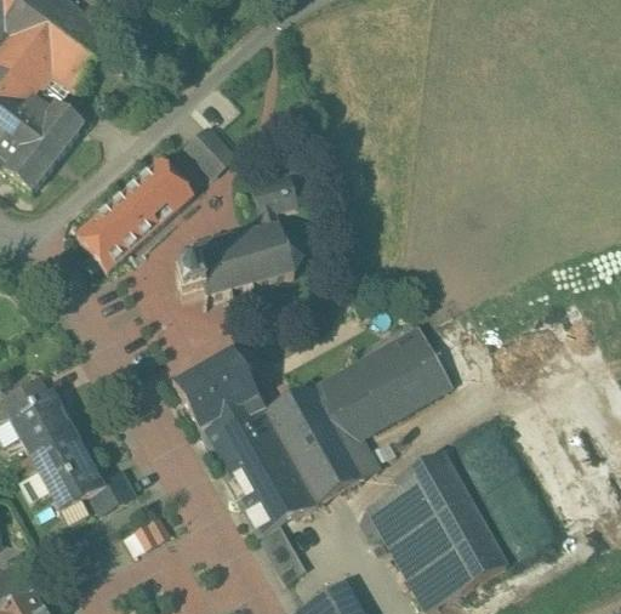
[(89,18),(64,0),(0,0),(0,73),(10,81),(29,56),(51,73),(70,87),(75,92),(117,40),(89,18)]
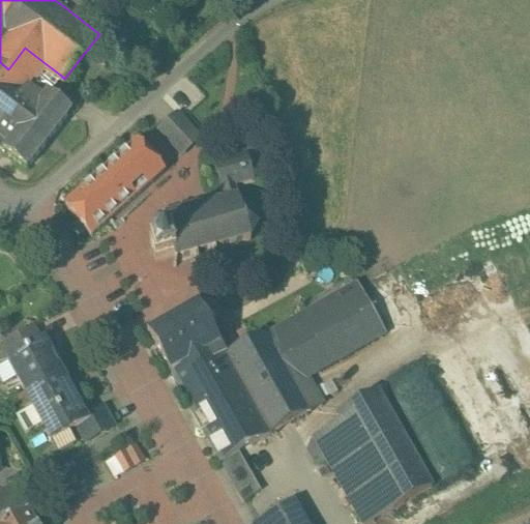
[(8,69),(0,62),(0,117),(43,62),(25,48),(8,69)]
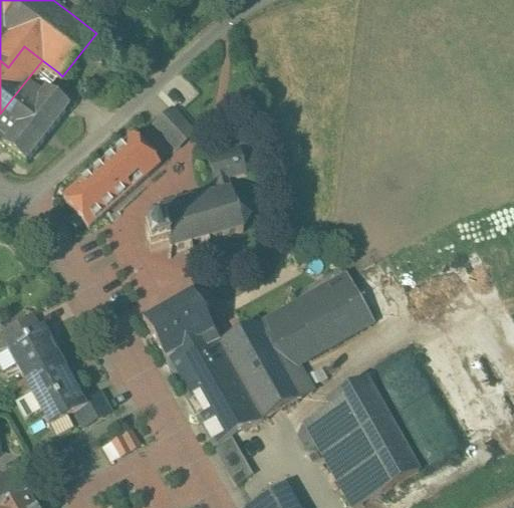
[(0,113),(0,139),(25,159),(68,102),(47,86),(58,72),(42,60),(0,113)]
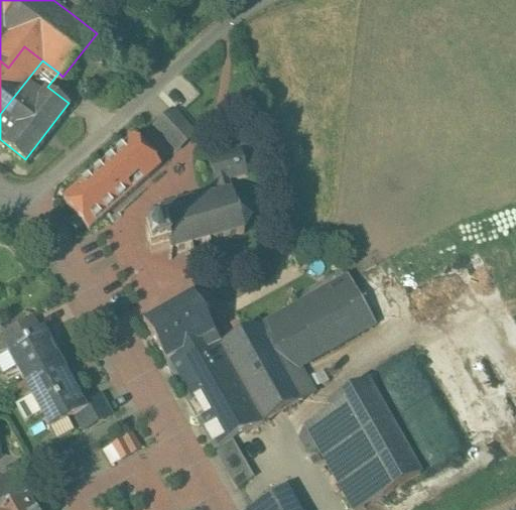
[(195,130),(171,105),(153,121),(169,138),(186,123),(194,131),(195,130)]
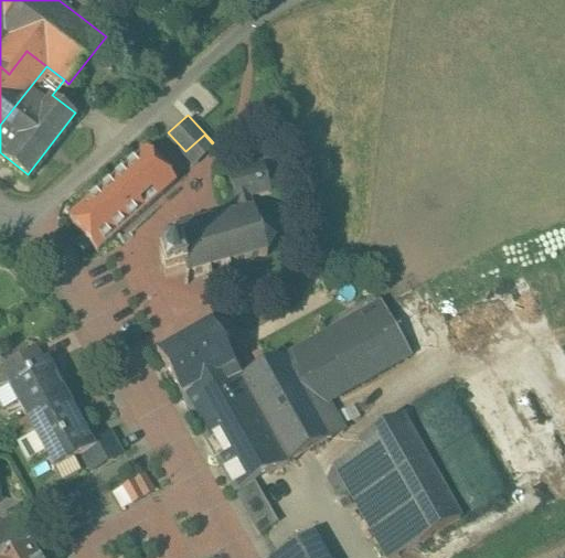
[(146,147),(68,214),(97,247),(174,179),(146,147)]
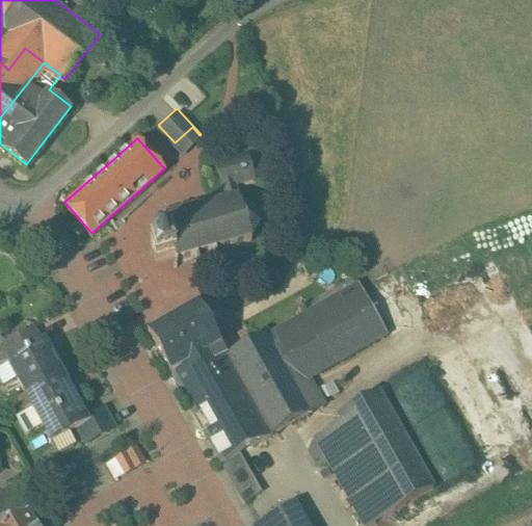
[(246,153),(216,160),(222,184),(225,183),(229,194),(237,191),(234,180),(253,176),(246,153)]
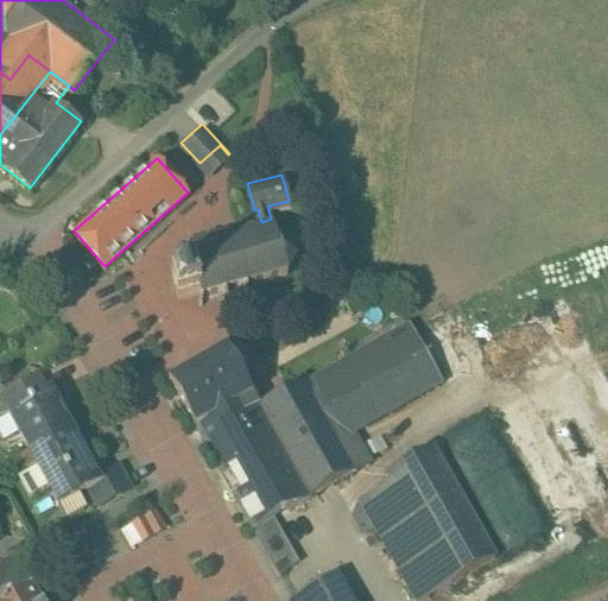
[(229,228),(209,234),(208,229),(206,229),(207,235),(188,241),(183,238),(182,240),(179,245),(182,254),(179,259),(181,265),(184,267),(171,271),(178,293),(198,289),(200,293),(198,299),(202,301),(203,295),(222,290),(223,295),(227,293),(226,289),(244,283),(245,288),(248,288),(247,283),(286,271),(295,257),(290,241),(277,235),(272,219),(271,219),(261,222),(255,223),(257,221),(254,220),(252,225),(232,229),(234,225),(232,223),(229,228)]
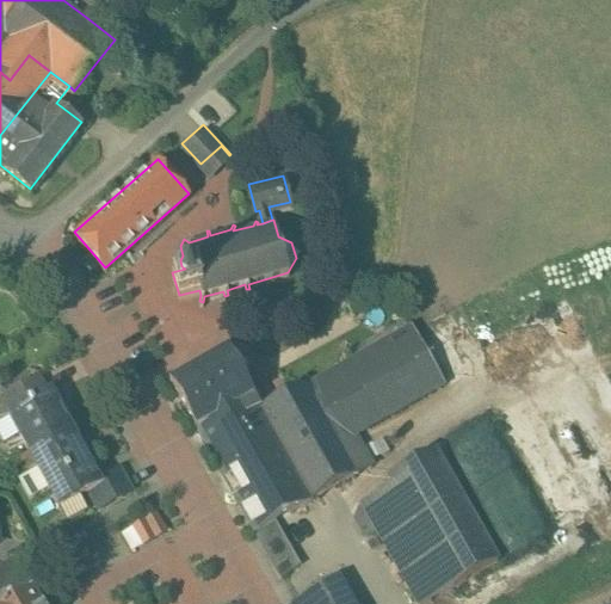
[(412,321),(307,381),(340,438),(355,431),(444,378),(412,321)]
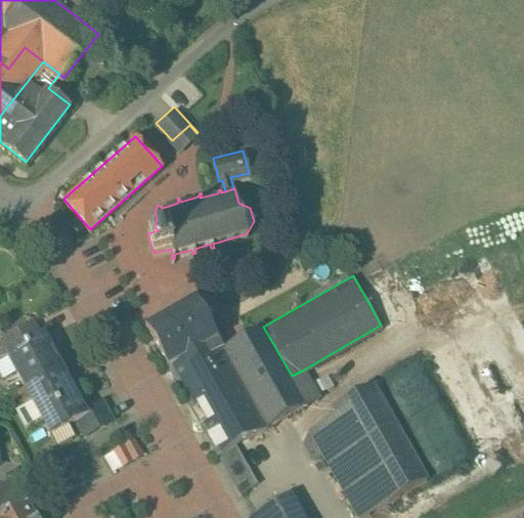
[(194,297),(145,326),(168,365),(217,337),(194,297)]
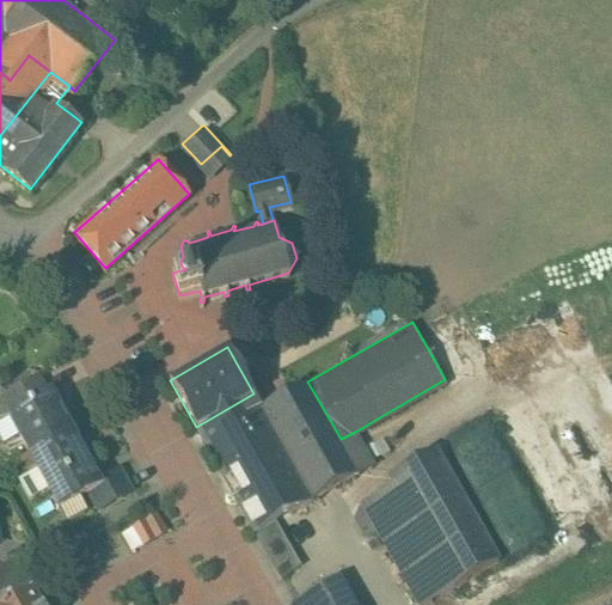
[(49,389),(40,371),(7,389),(17,407),(49,390),(49,389)]
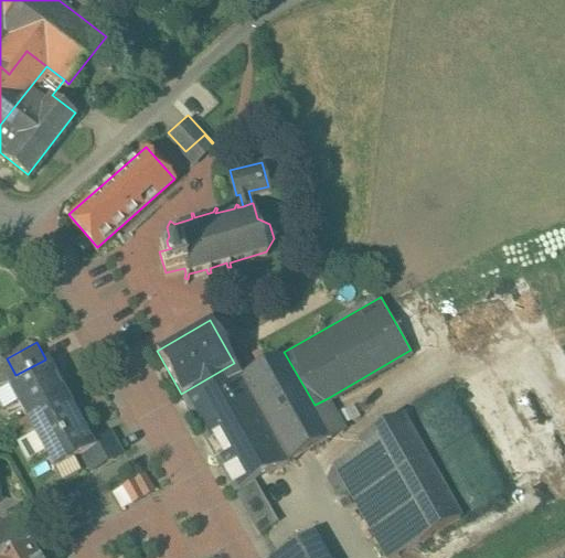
[(284,350),(240,373),(246,384),(288,458),(343,426),(328,398),(315,405),(284,352),(284,350)]
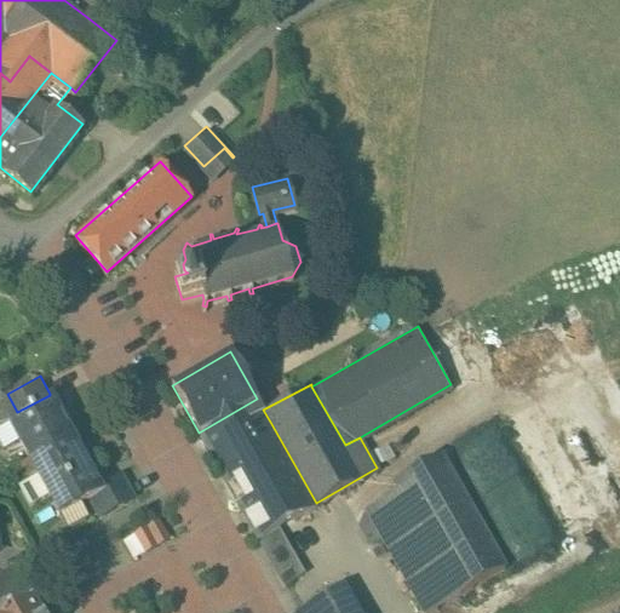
[(7,394),(0,396),(0,418),(9,417),(28,453),(29,452),(70,430),(51,394),(50,394),(50,395),(17,412),(7,394)]
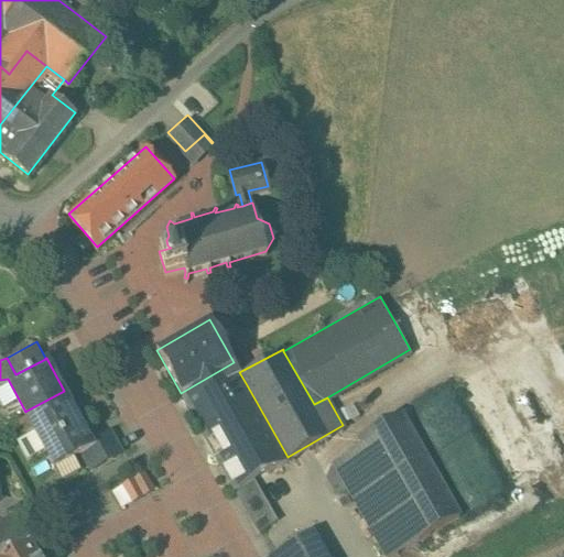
[(234,362),(181,393),(193,414),(246,383),(239,372),(234,362)]
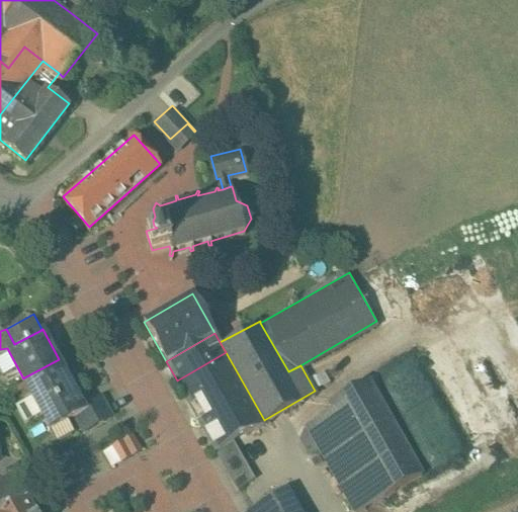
[(226,352),(177,380),(214,447),(232,438),(264,420),(226,352)]
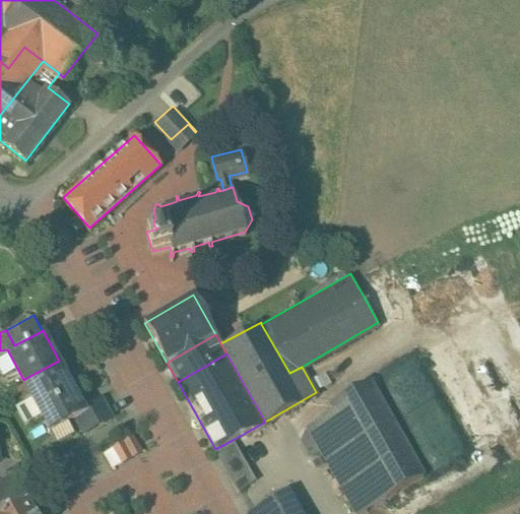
[(59,361),(24,379),(41,409),(75,391),(59,361)]
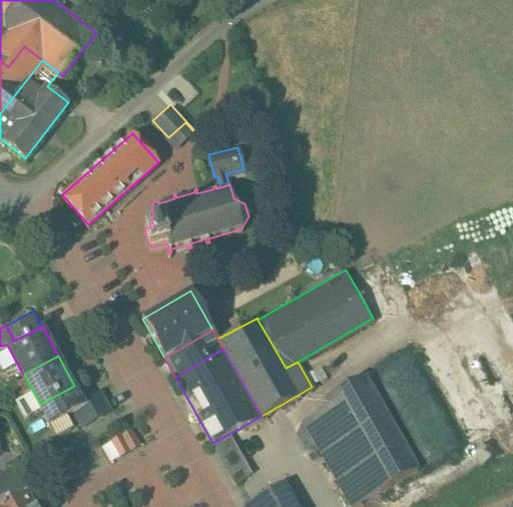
[(365,373),(326,394),(330,401),(379,488),(418,466),(365,373)]
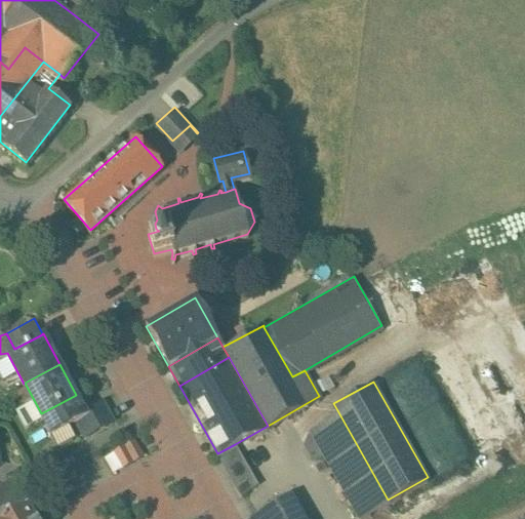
[(76,395),(41,413),(50,431),(85,412),(76,395)]
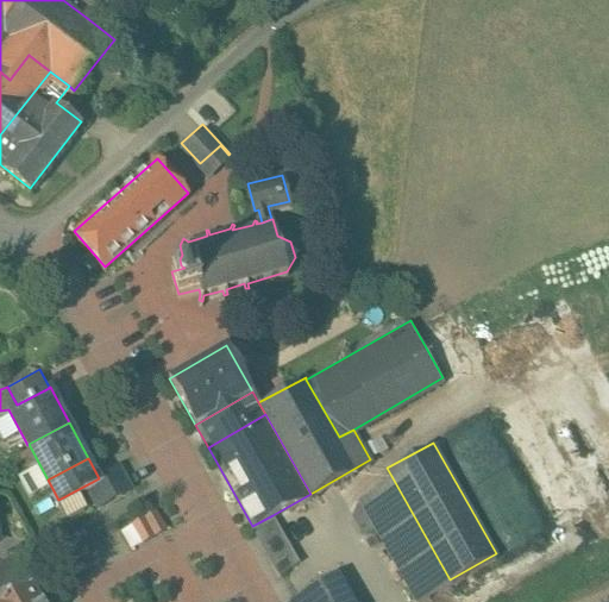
[(450,579),(391,476),(359,495),(418,599),(450,579)]
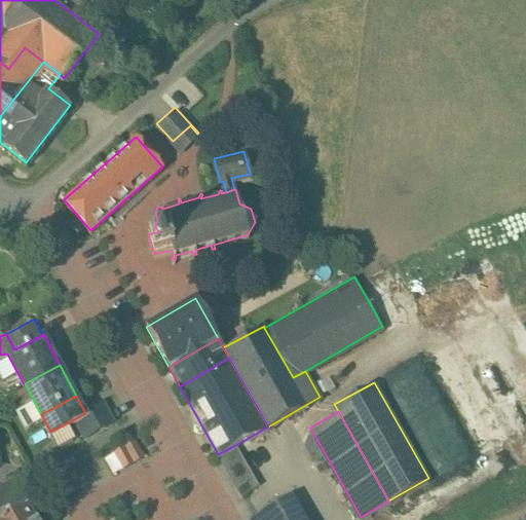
[(253,475),(235,445),(218,454),(235,485),(253,475)]
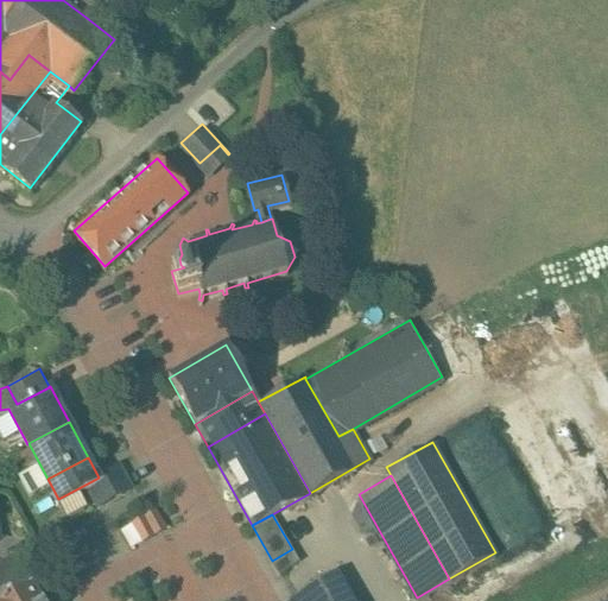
[(11,555),(0,560),(0,579),(19,569),(11,555)]
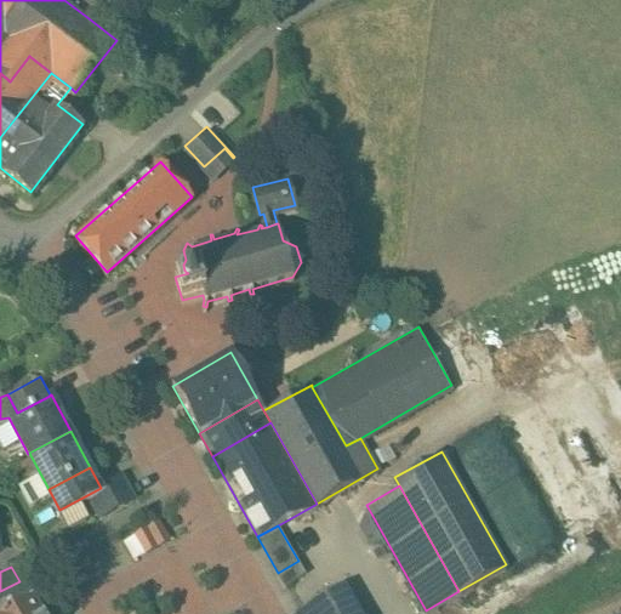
[(362,613),(343,581),(326,591),(340,613),(362,613)]
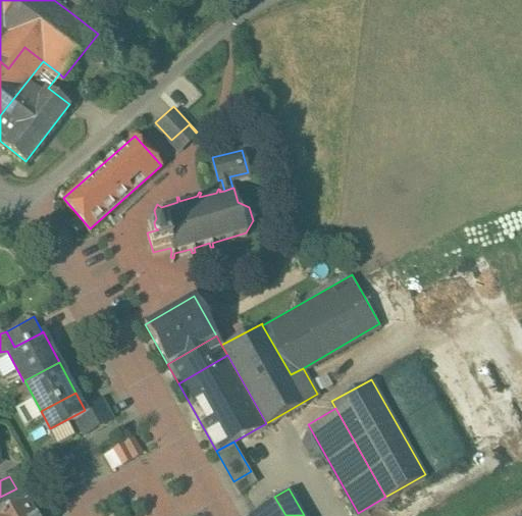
[(285,515),(274,497),(247,513),(246,513),(245,514),(246,515),(285,515)]
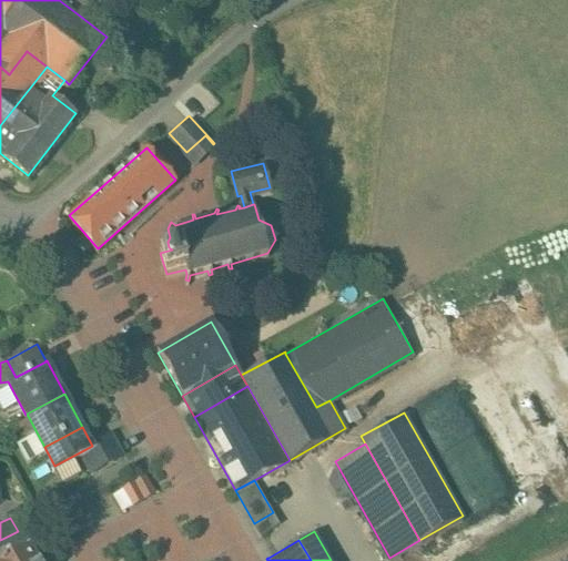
[(38,560),(28,542),(0,557),(0,560),(38,560)]
